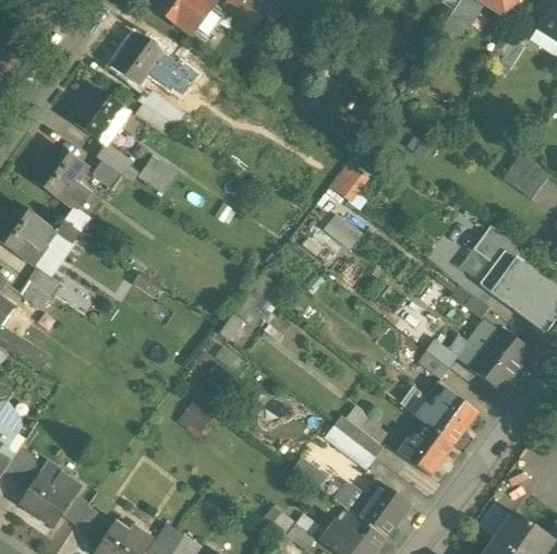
[(214,4),(207,0),(159,0),(155,8),(184,28),(183,31),(191,36),(192,34),(193,34),(214,4)]
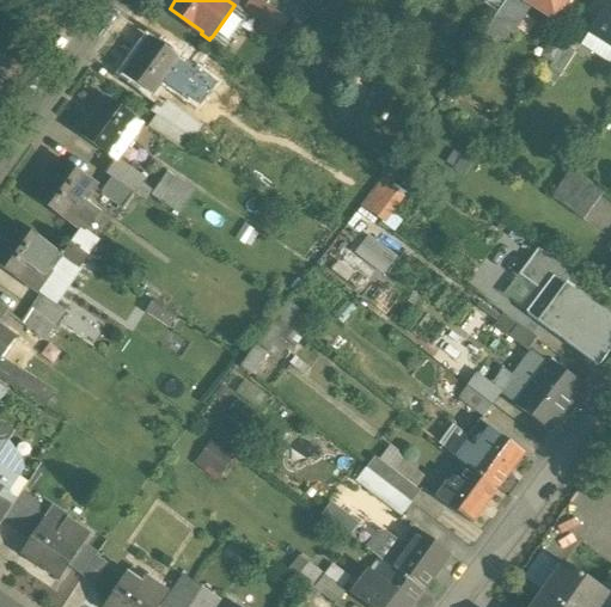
[(286,14),(263,0),(244,0),(240,5),(262,18),(276,28),(277,29),(286,14)]
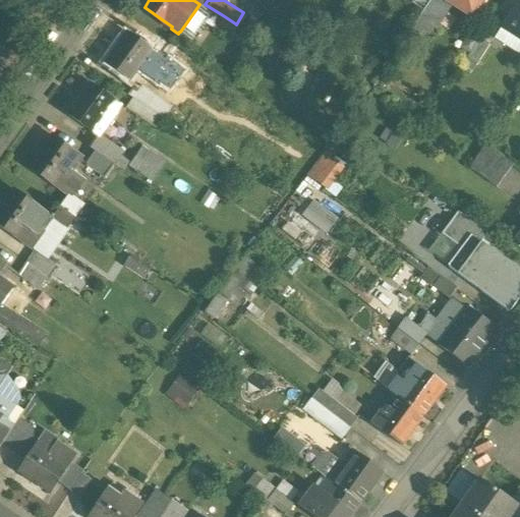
[(428,0),(420,12),(435,22),(446,7),(443,5),(446,0),(428,0)]
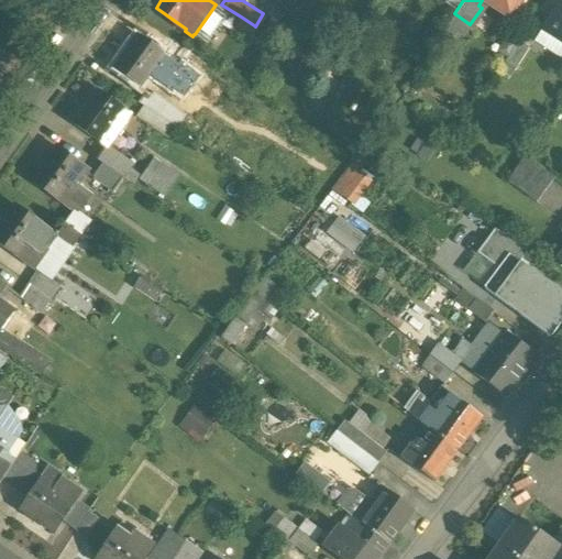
[(498,0),(495,6),(511,17),(521,0),(498,0)]
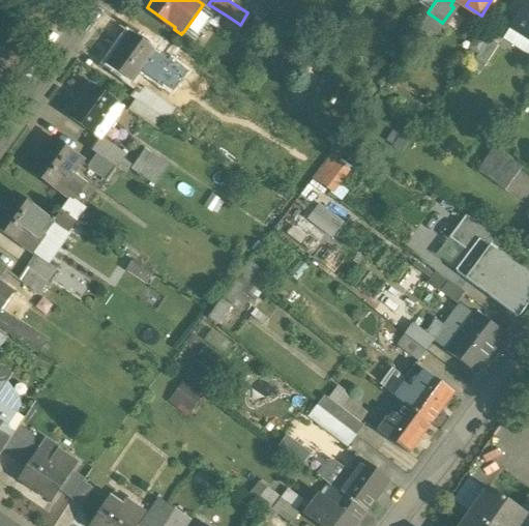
[(523,0),(505,28),(528,44),(528,0),(523,0)]
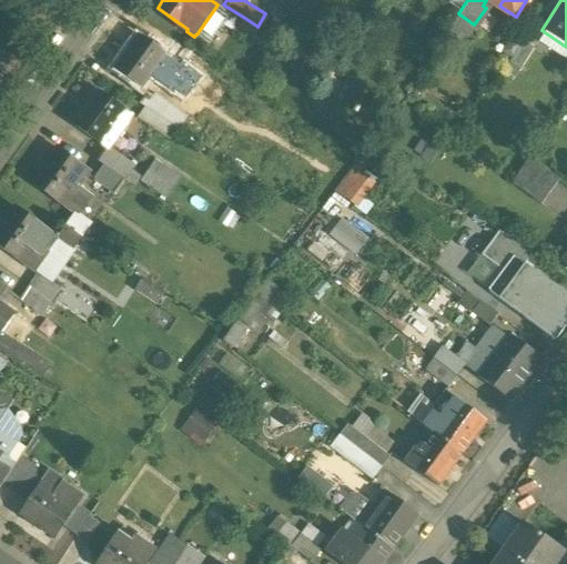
[(256,26),(243,17),(234,31),(247,39),(256,26)]
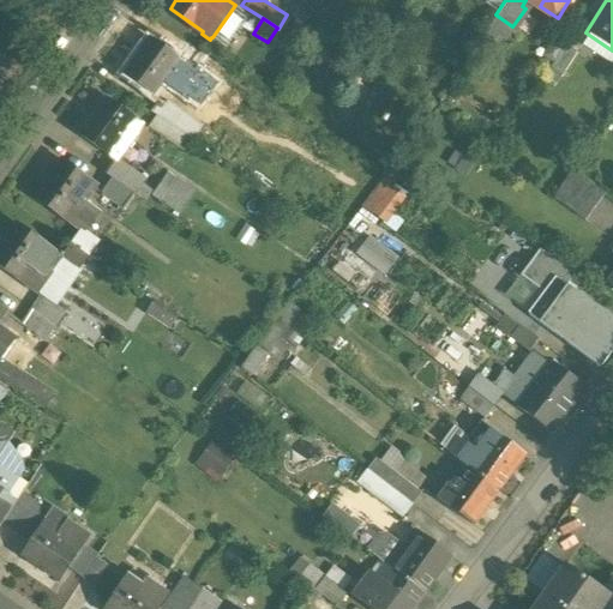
[(198,71),(149,36),(122,72),(151,92),(167,72),(173,77),(176,71),(190,80),(191,80),(198,71)]
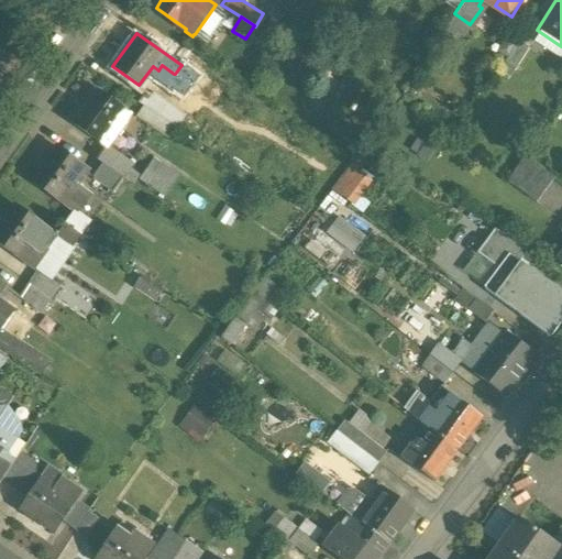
[(529,44),(518,37),(505,59),(515,66),(529,44)]
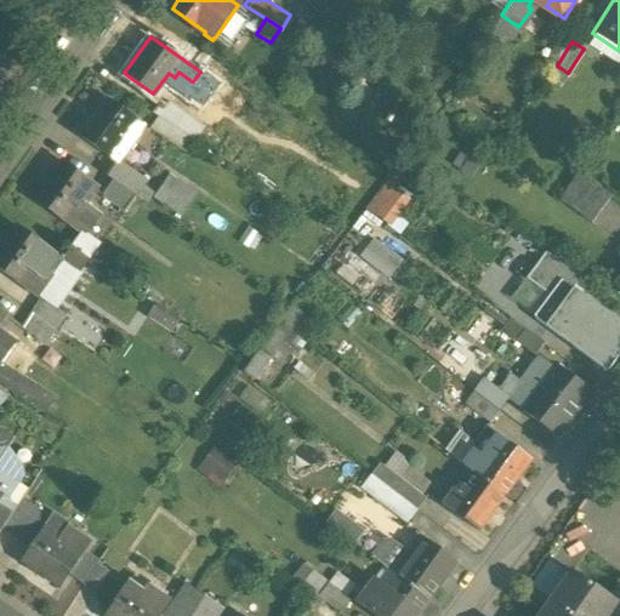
[(192,81),(178,72),(175,78),(169,73),(153,93),(165,102),(168,100),(182,109),(199,85),(193,81),(192,81)]
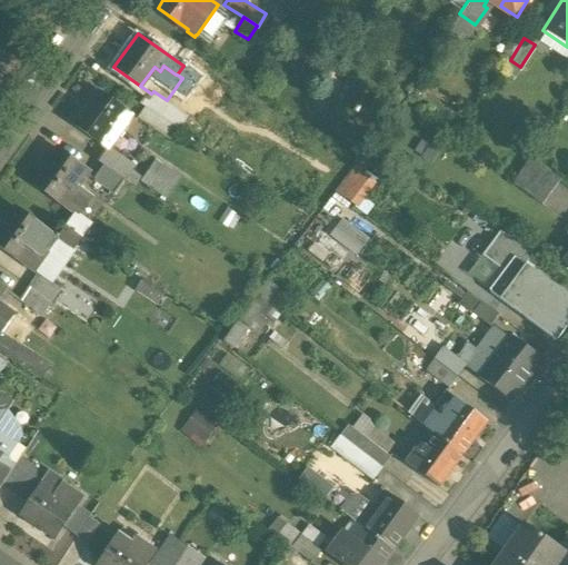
[(98,90),(73,124),(105,146),(107,147),(121,127),(119,126),(129,112),(98,90)]
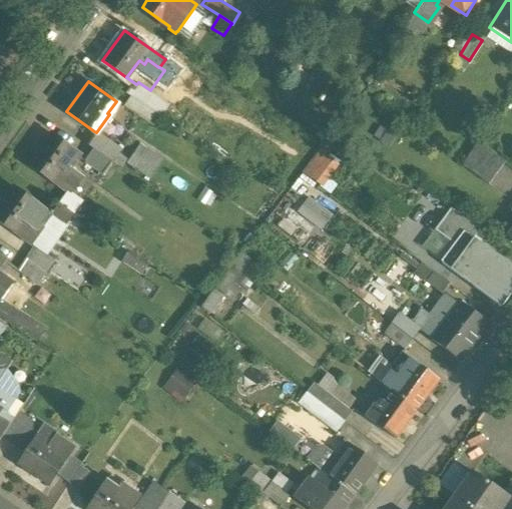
[(150,90),(138,82),(136,84),(130,94),(160,115),(168,103),(157,94),(150,90)]
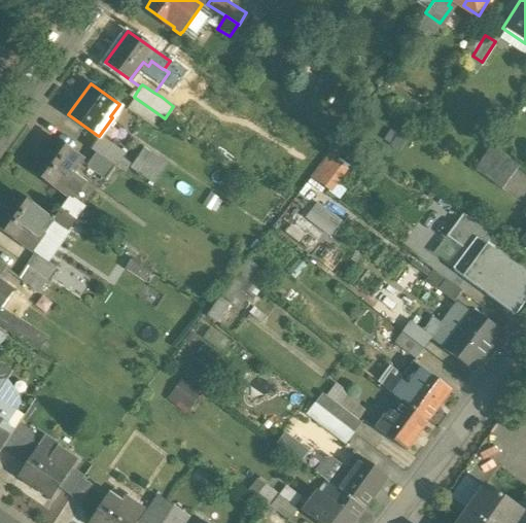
[(123,152),(99,136),(97,135),(89,147),(95,151),(114,164),(123,152)]
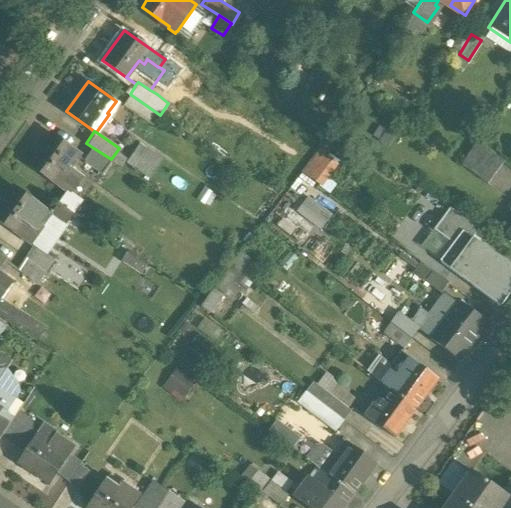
[(78,154),(50,132),(28,162),(66,190),(69,192),(82,174),(70,166),(78,154)]
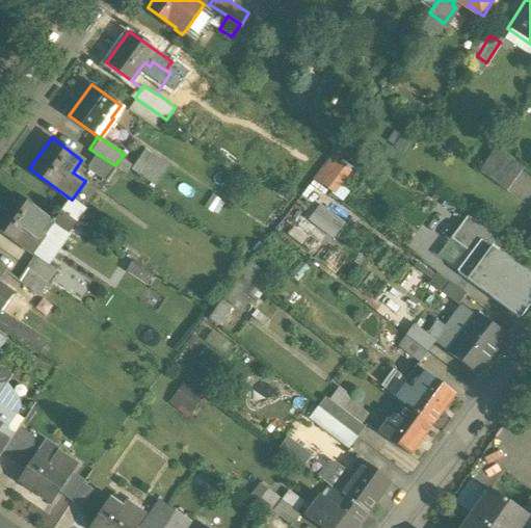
[(525,167),(496,146),(481,166),(509,188),(525,167)]
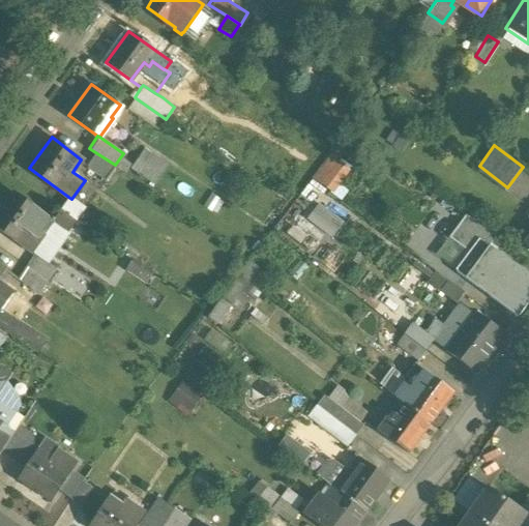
[(336,190),(353,164),(330,149),(314,175),(336,190)]
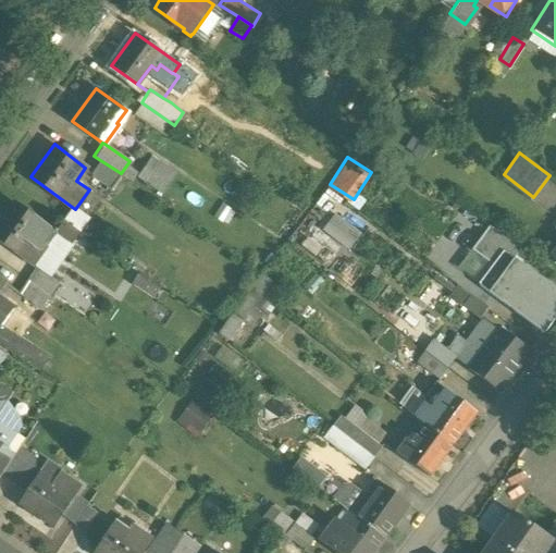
[(171,172),(152,159),(140,177),(159,191),(171,172)]
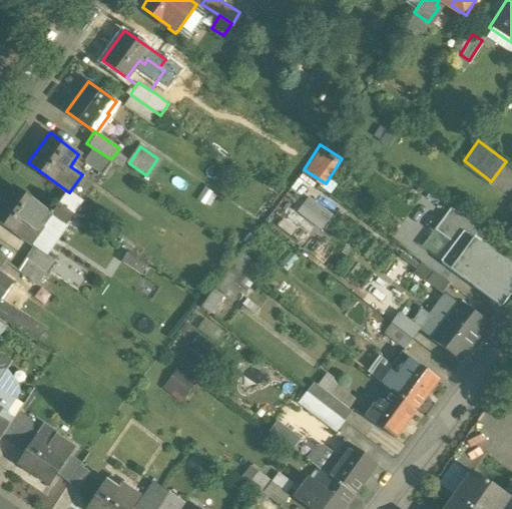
[(92,147),(84,159),(102,172),(111,159),(92,147)]
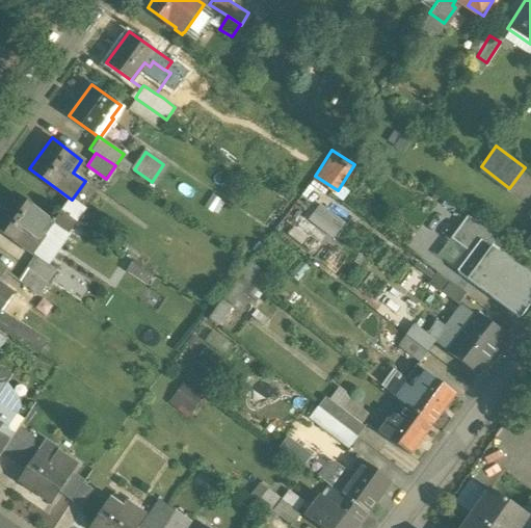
[(52,219),(12,191),(0,210),(0,230),(30,252),(53,220),(52,219)]
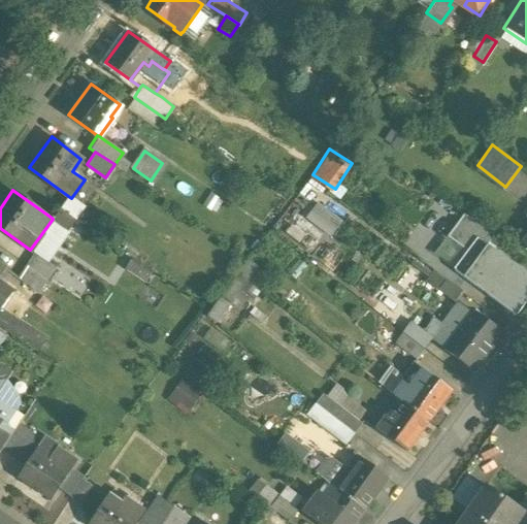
[(71,198),(68,196),(60,207),(75,219),(76,218),(84,206),(71,198)]
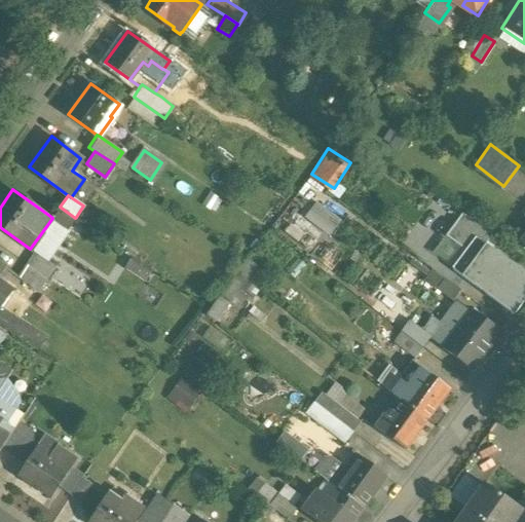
[(75,218),(60,207),(51,217),(52,218),(52,217),(68,228),(71,223),(75,218)]
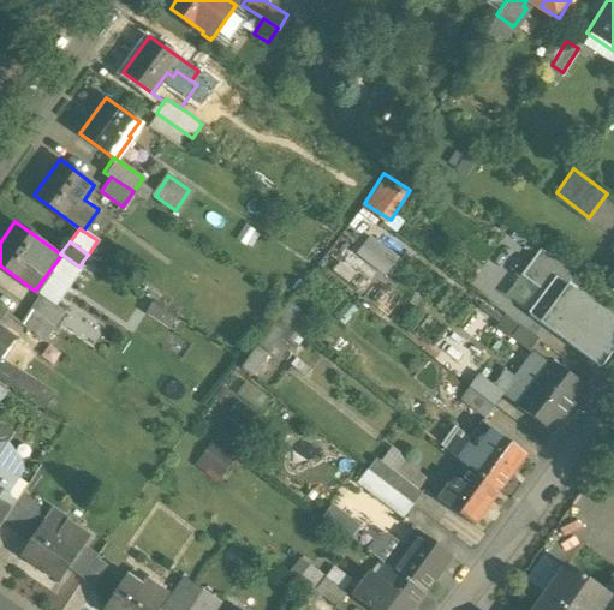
[(573,273),(541,247),(522,273),(543,289),(555,275),(566,282),(573,273)]
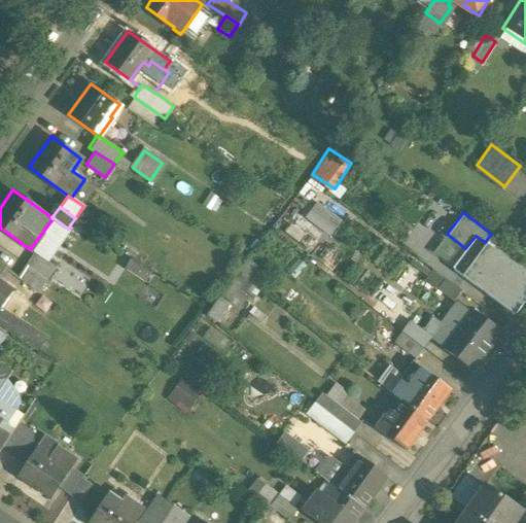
[(81,221),(76,217),(75,218),(71,223),(77,228),(81,221)]
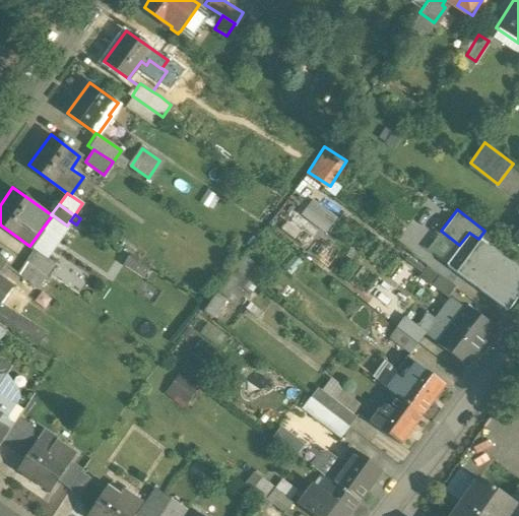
[(448,260),(508,306),(518,291),(518,269),(478,239),(469,233),(459,245),(448,260)]
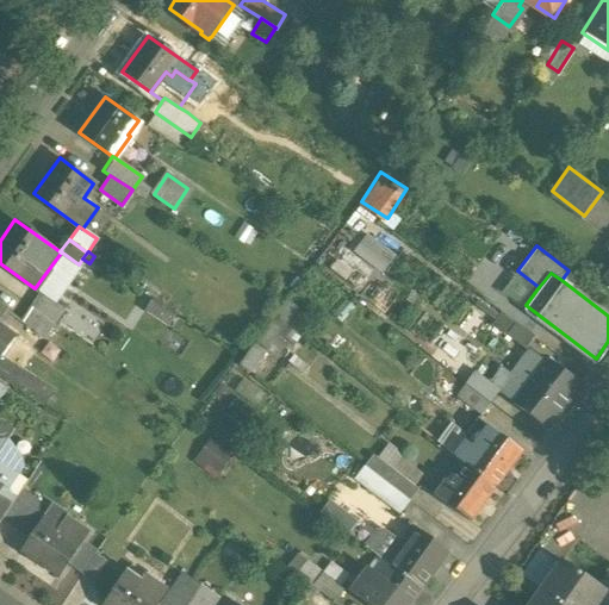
[(63,306),(41,291),(31,304),(54,319),(63,306)]
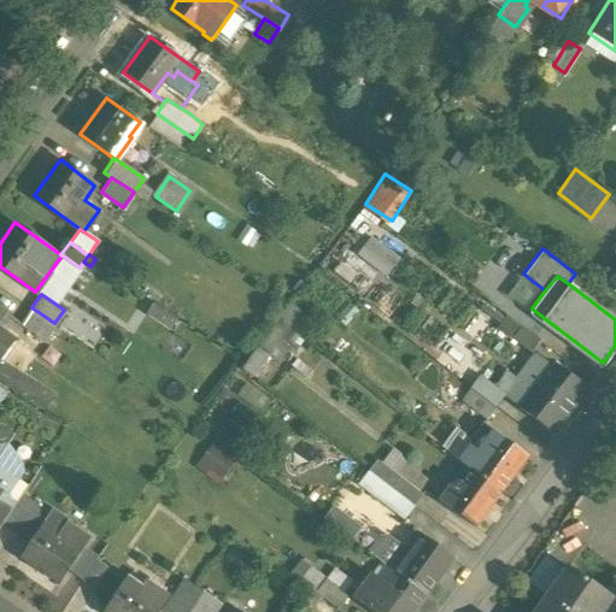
[(179,315),(154,299),(147,310),(170,325),(179,315)]
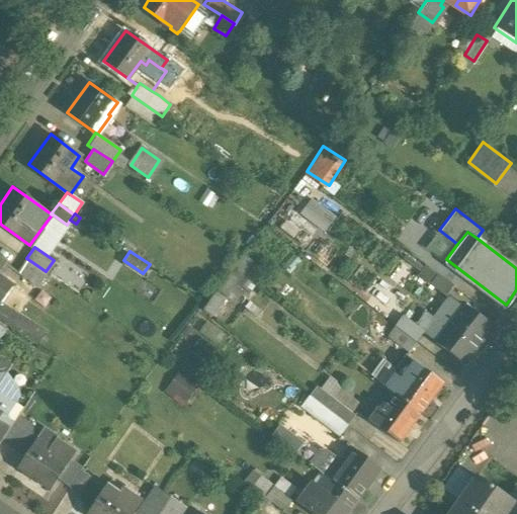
[(0,266),(4,260),(0,256),(0,303),(1,302),(12,285),(0,277),(0,266)]
